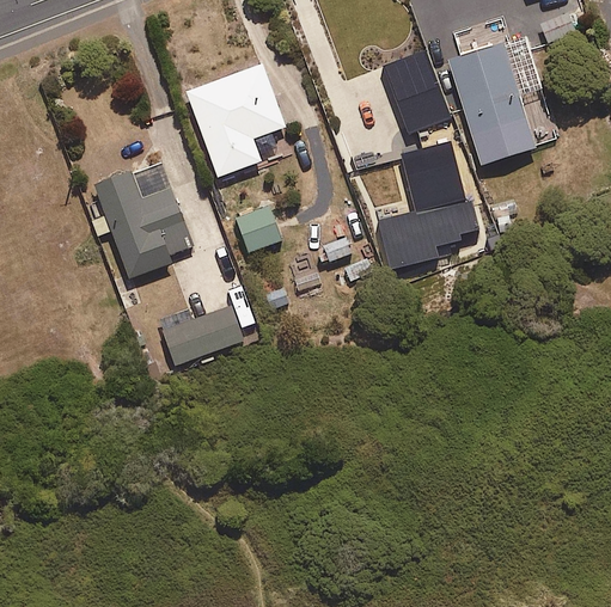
[(550,40),(575,30),(567,10),(543,19),(550,40)]
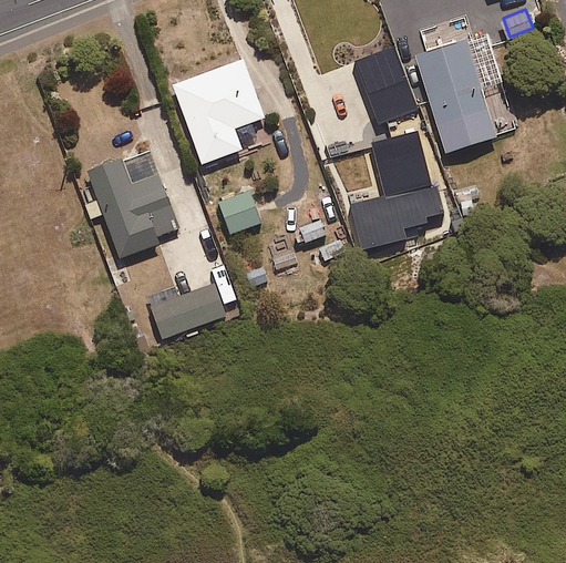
[(493,52),(472,59),(466,40),(415,57),(446,153),(496,137),(481,89),(502,82),(493,52)]
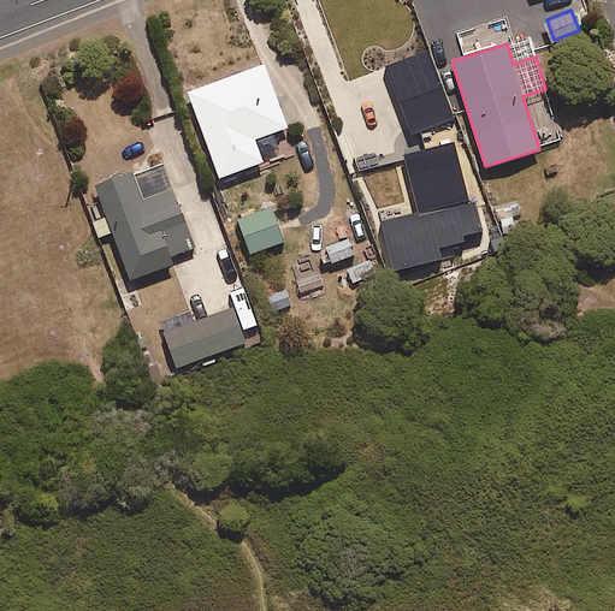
[(255,140),(288,128),(265,65),(188,93),(219,178),(262,162),(255,140)]
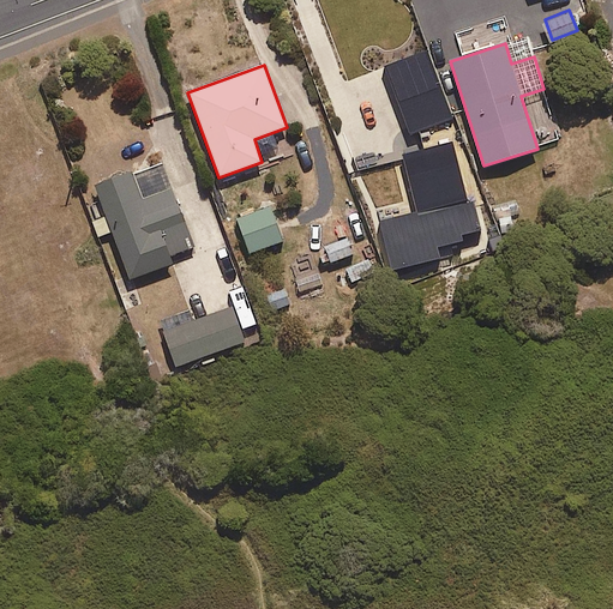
[(169,255),(192,247),(163,163),(91,190),(101,216),(91,219),(97,236),(109,231),(126,281),(172,264),(169,255)]
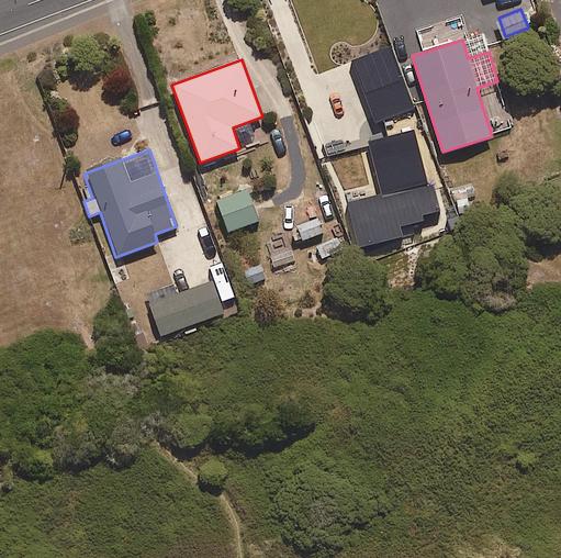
[(228,231),(258,220),(247,188),(216,199),(228,231)]
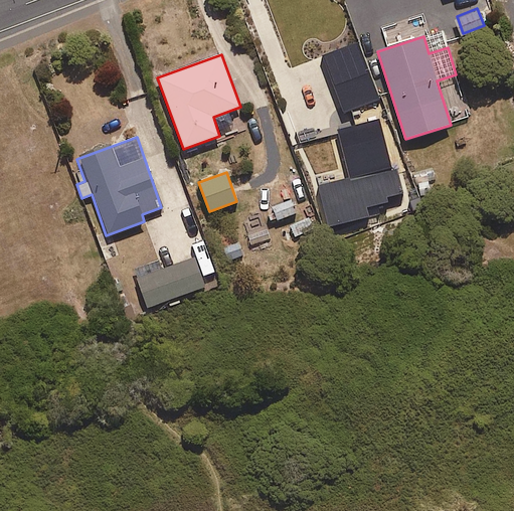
[(273,220),(297,211),(292,198),(268,207),(273,220)]
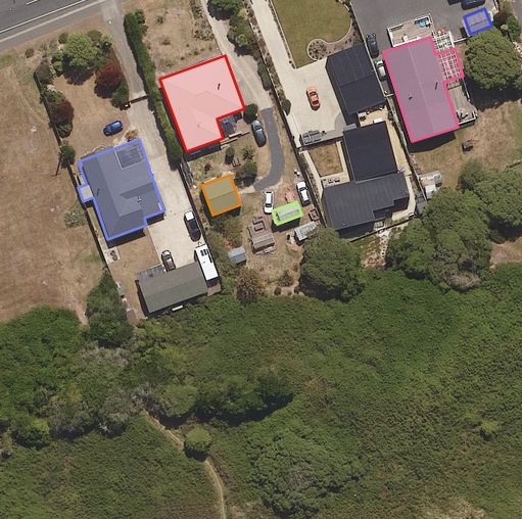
[(233,264),(248,260),(243,243),(228,248),(233,264)]
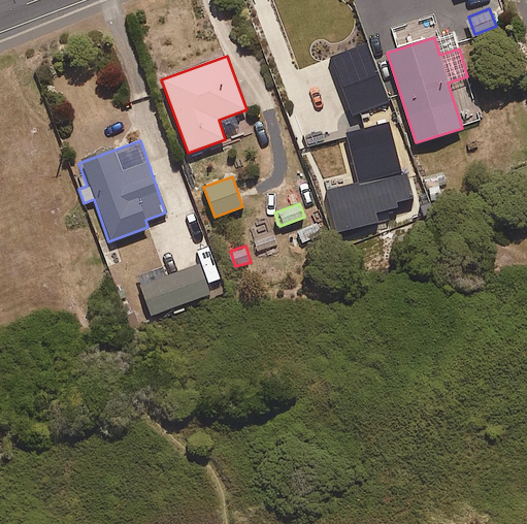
[(150,315),(210,292),(199,264),(139,287),(150,315)]
